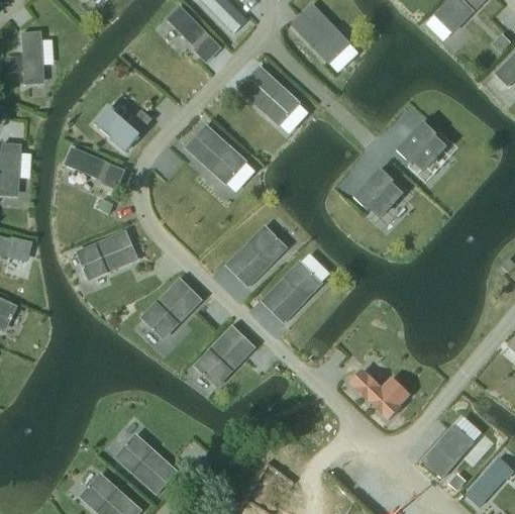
[(204,0),(236,32),(248,20),(228,0),(204,0)]
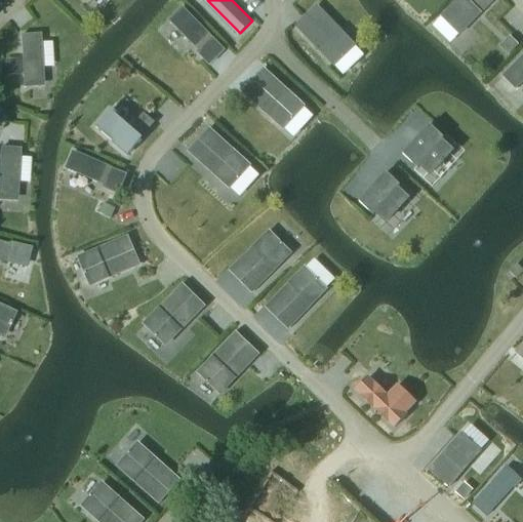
[(458,0),(445,14),(463,31),(492,0),(458,0)]
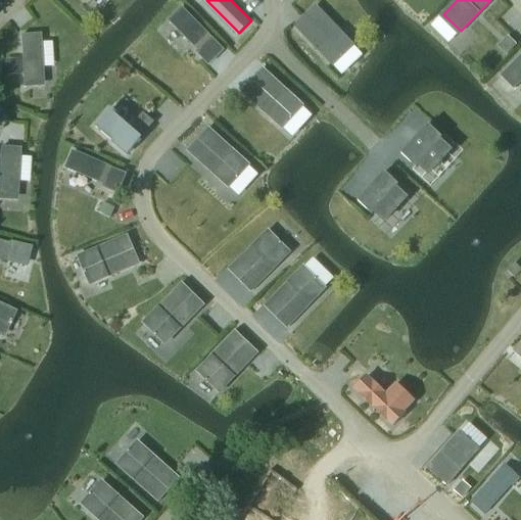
[(297,24),(334,62),(354,43),(318,4),(297,24)]
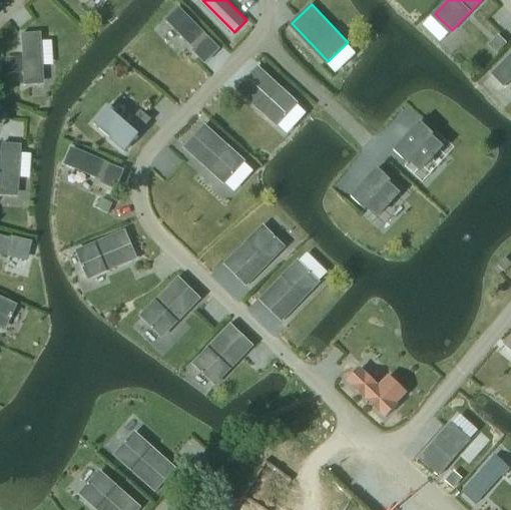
[(221,47),(181,7),(169,19),(199,50),(198,52),(206,61),(221,47)]
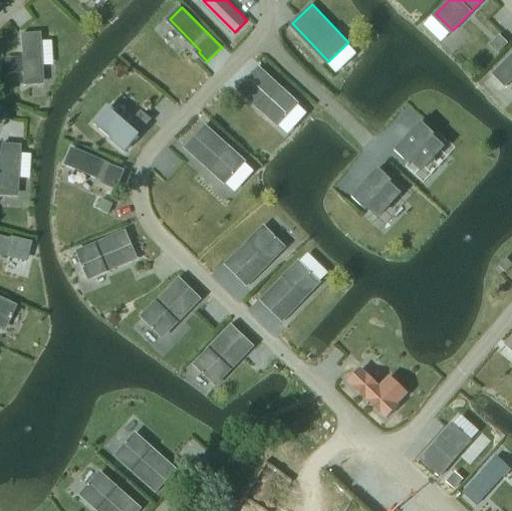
[(40,32),(23,33),(26,84),(27,84),(27,81),(43,80),(40,32)]
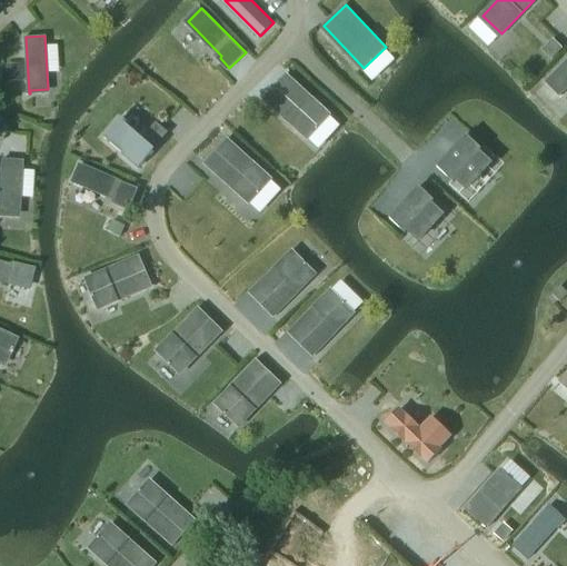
[(555,38),(545,48),(554,57),(564,46),(555,38)]
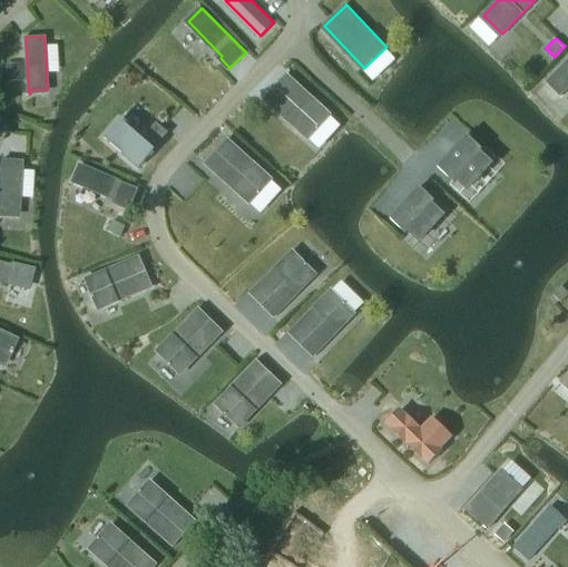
[(8,62),(9,80),(22,79),(21,61),(8,62)]
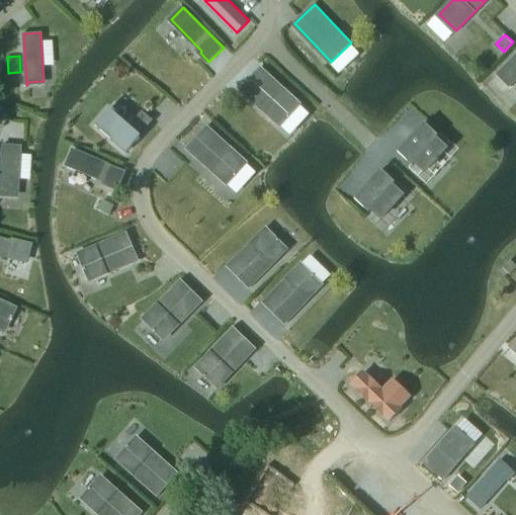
[(511,85),(515,80),(515,56),(499,73),(511,85)]
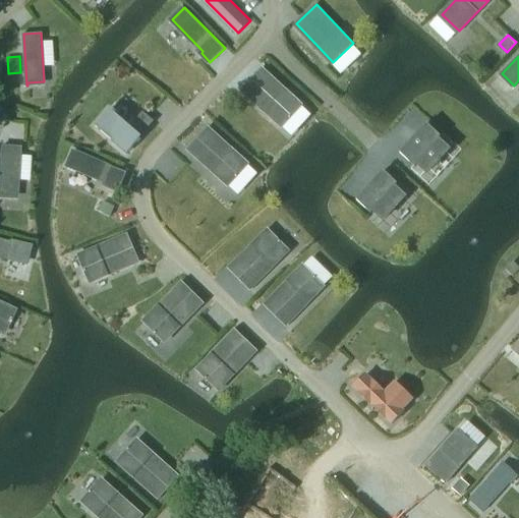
[(244,89),(283,124),(302,104),(264,67),(244,89)]
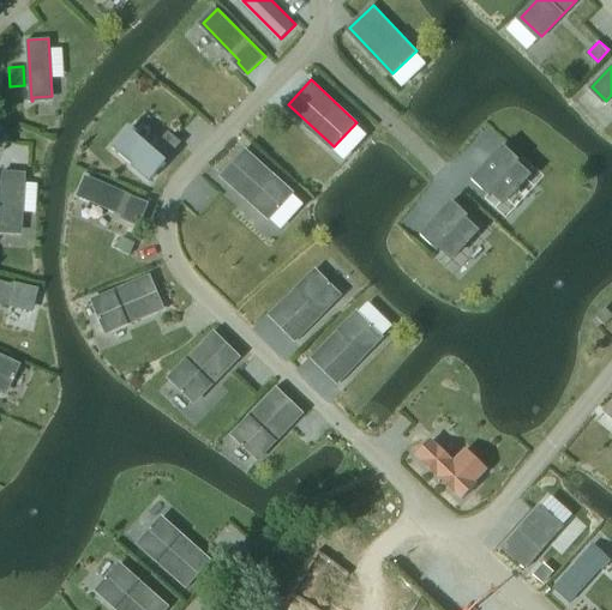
[(130,128),(114,146),(151,179),(184,142),(171,130),(154,149),(130,128)]
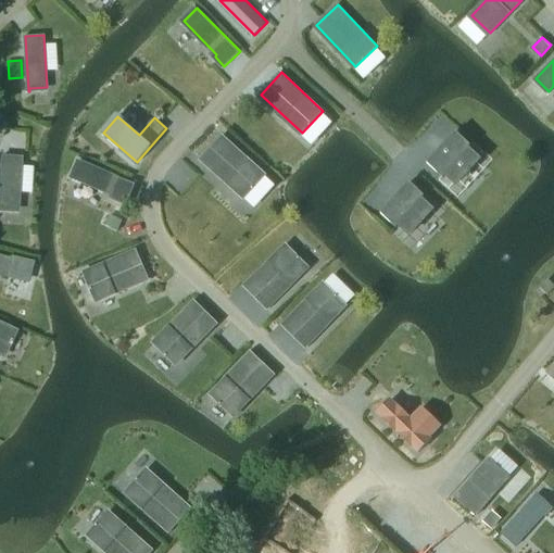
[(457,130),(429,161),(444,175),(448,172),(458,181),(480,158),(469,148),(473,145),(457,130)]
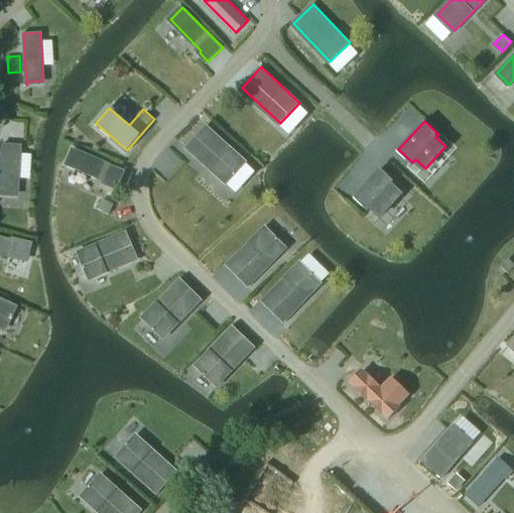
[(188,146),(228,181),(247,160),(208,125),(188,146)]
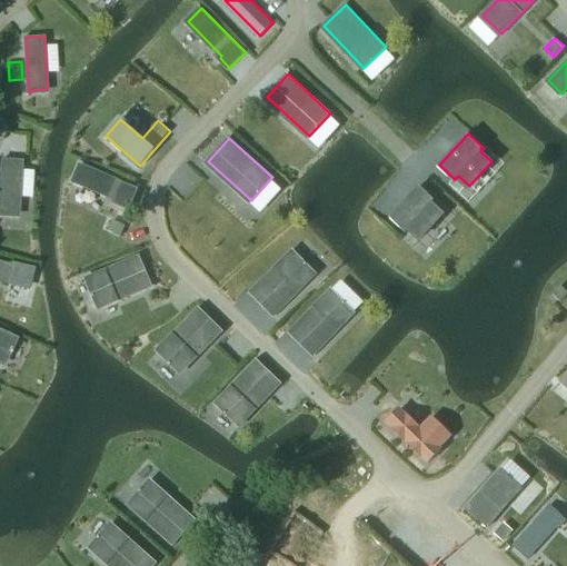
[(23,159),(3,158),(0,216),(2,216),(2,212),(20,214),(23,159)]
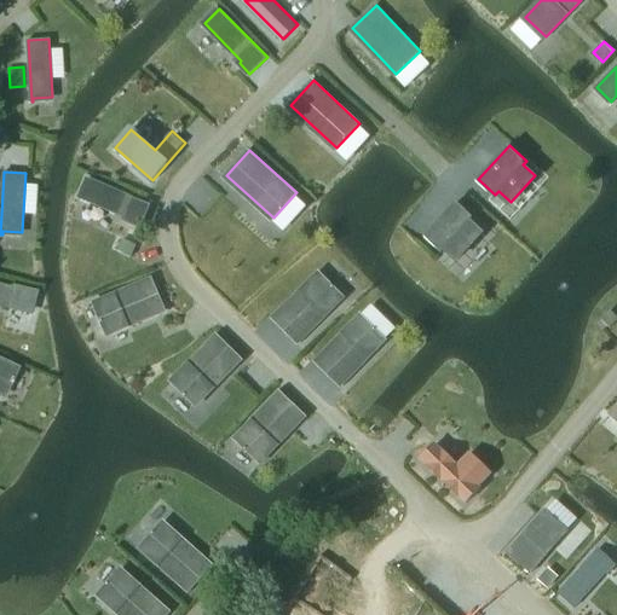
[(151,203),(88,178),(81,197),(130,218),(128,220),(143,226),(151,203)]
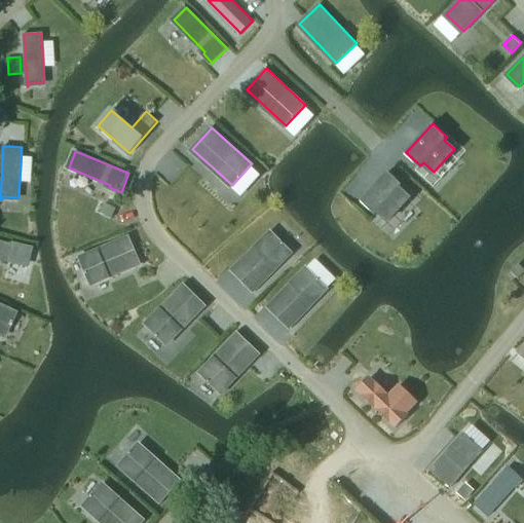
[(404,184),(389,171),(362,200),(376,214),(379,210),(389,219),(410,197),(400,187),(404,184)]
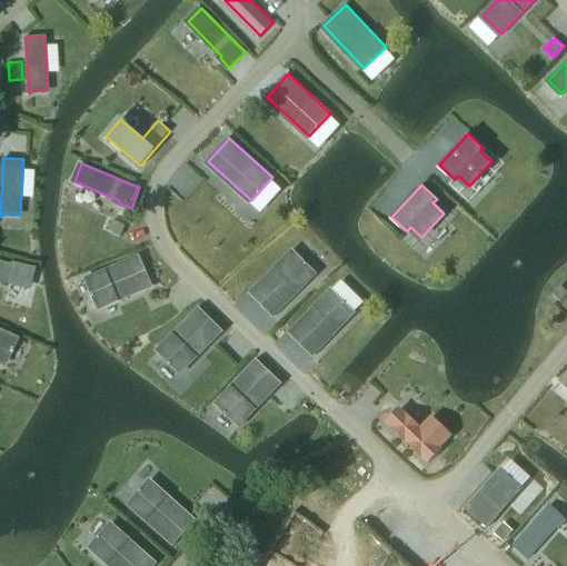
[(275,314),(316,272),(295,250),(252,291),(275,314)]
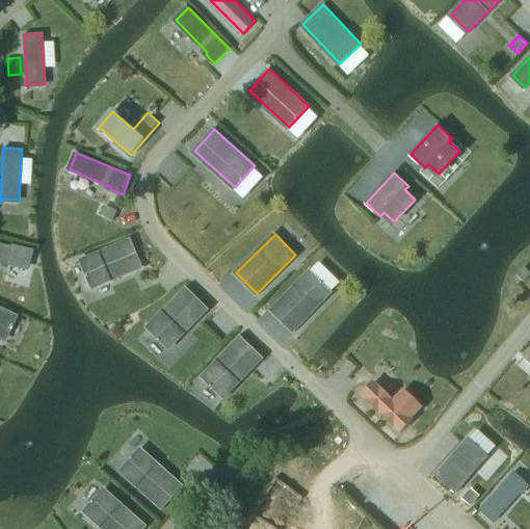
[(132,238),(81,260),(93,287),(143,265),(132,238)]
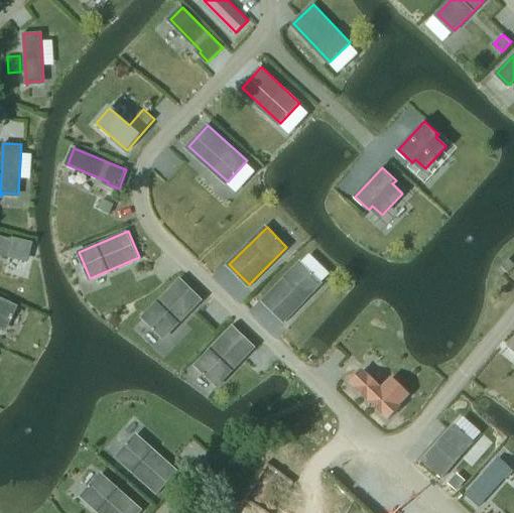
[(11,237),(0,234),(0,253),(6,255),(28,261),(33,241),(11,235),(11,237)]
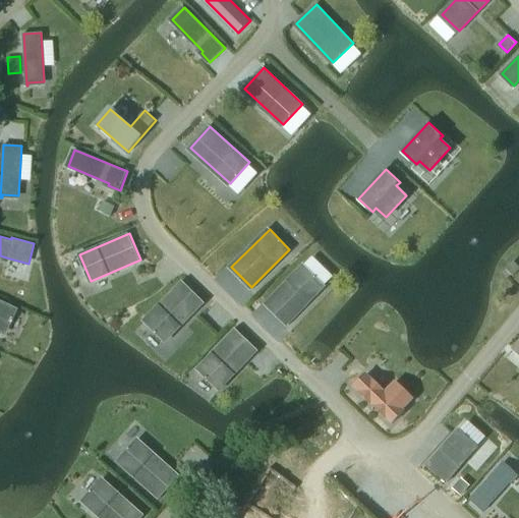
[(518,263),(515,260),(507,267),(515,275),(518,271),(518,263)]
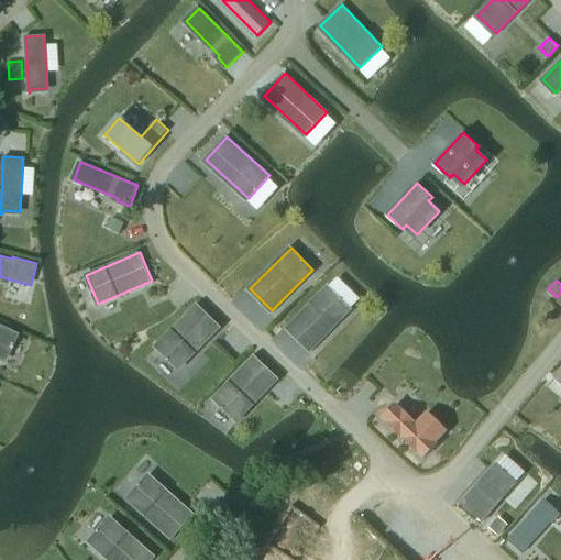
[(311,350),(351,308),(329,286),(288,328),(311,350)]
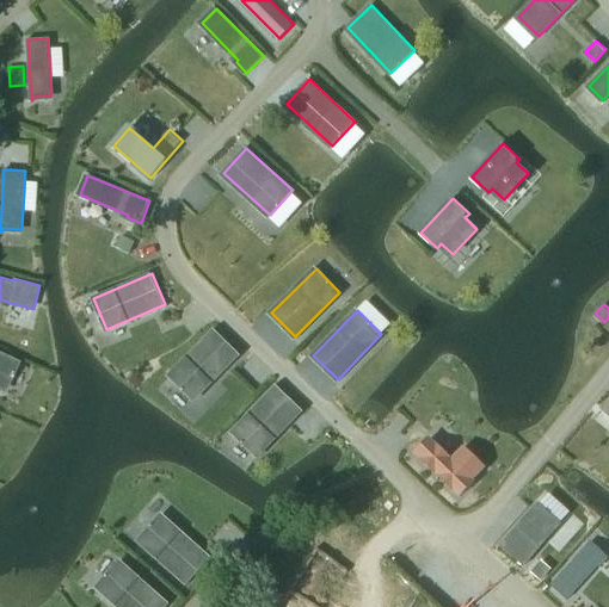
[(216,329),(172,375),(196,397),(240,353),(216,329)]
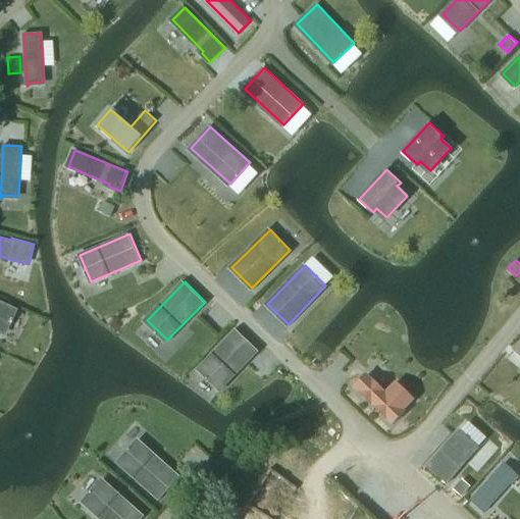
[(0,330),(4,332),(15,309),(0,302),(0,330)]
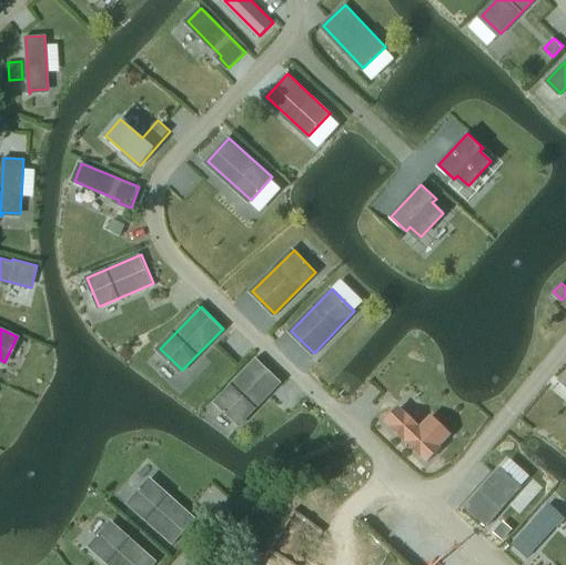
[(241,423),(281,381),(259,360),(219,401),(241,423)]
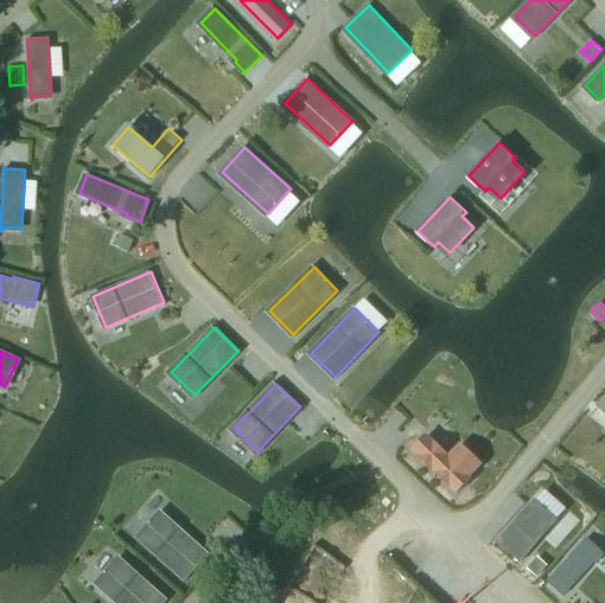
[(414,448),(459,492),(473,476),(472,475),(484,462),(463,443),(451,455),(428,434),(414,448)]
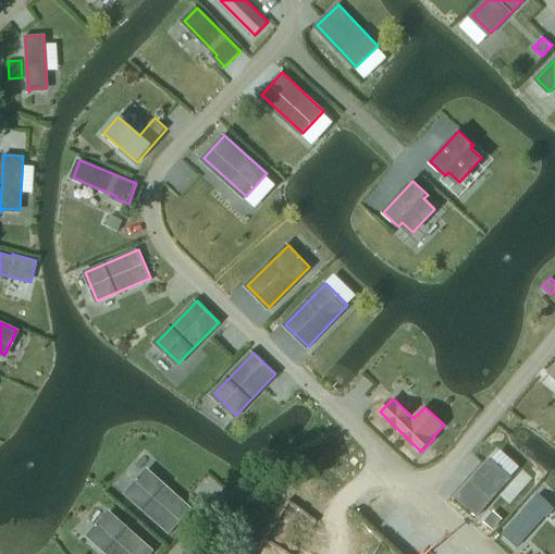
[(512,478),(512,477),(502,469),(504,467),(500,464),(497,465),(492,459),(491,459),(459,496),(479,514),(512,478)]
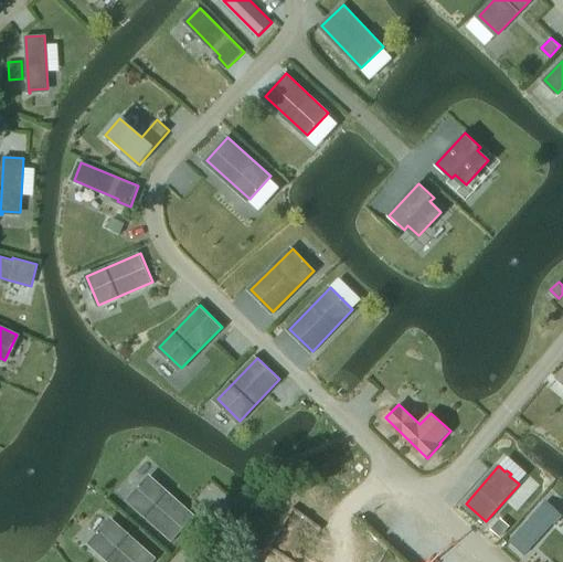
[(173,538),(194,515),(151,476),(130,499),(173,538)]
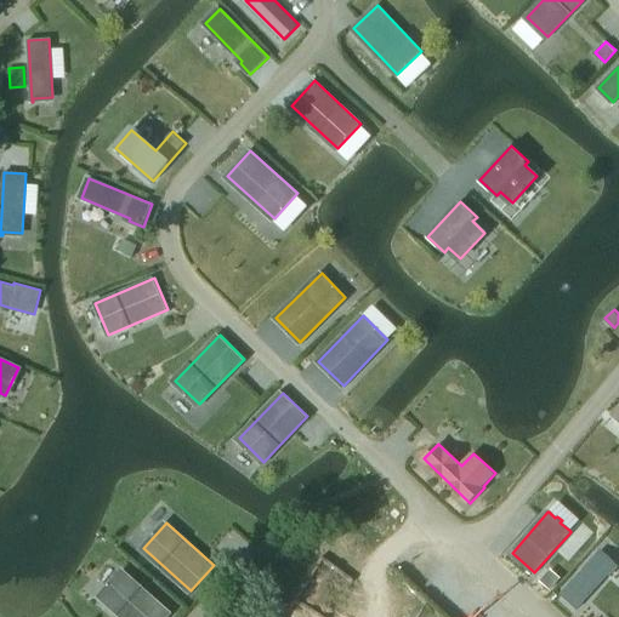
[(608,556),(601,550),(562,594),(578,607),(609,573),(611,575),(618,566),(618,561),(609,554),(608,556)]
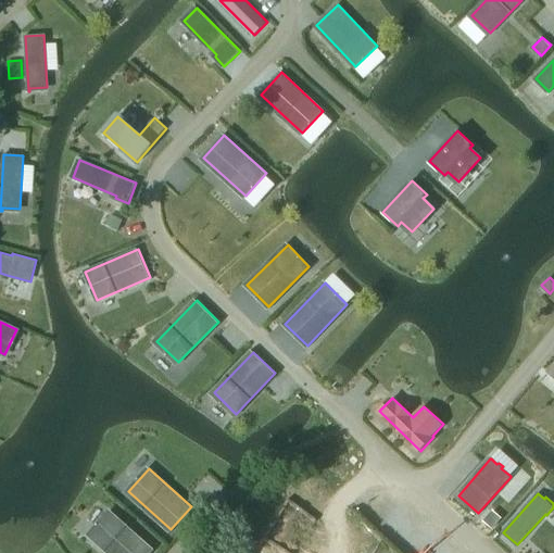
[(89,530),(113,503),(103,494),(79,522),(89,530)]
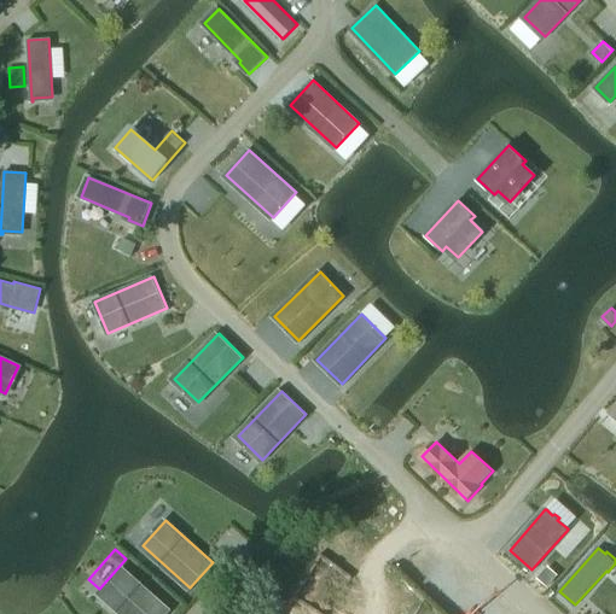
[(550,565),(539,577),(550,585),(559,574),(550,565)]
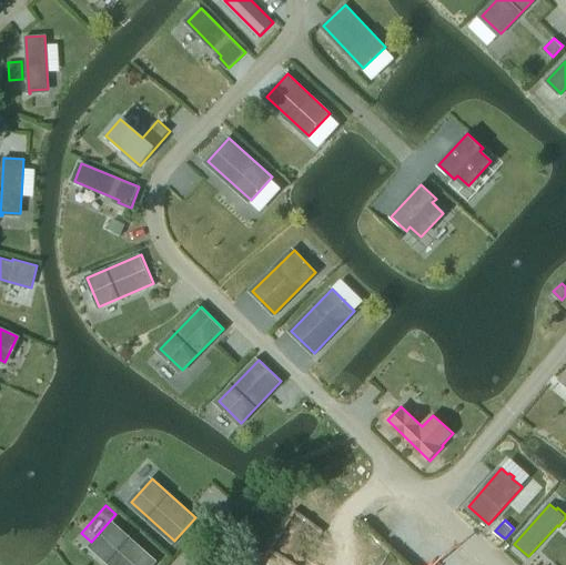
[(152,564),(157,561),(113,523),(92,545),(113,564),(152,564)]
